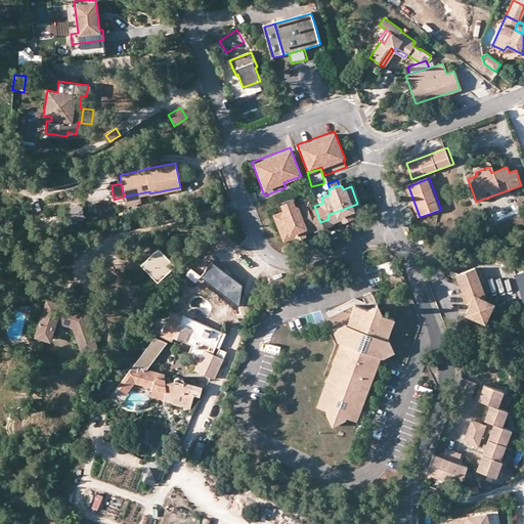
[(317,195),(320,204),(323,203),(321,198),(330,194),(329,191),(317,195)]
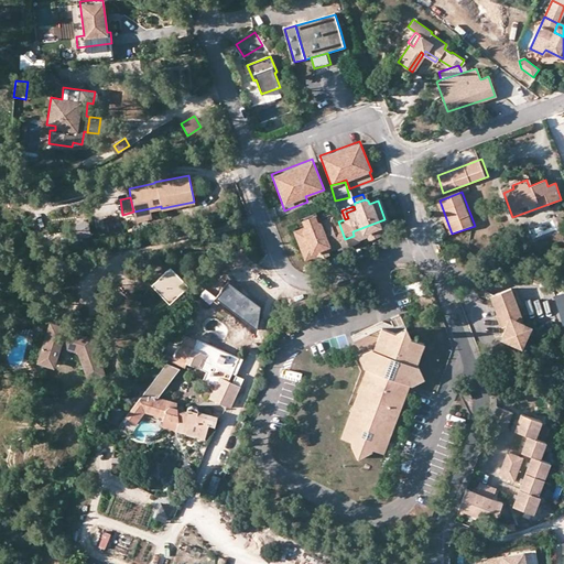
[(150,208),(133,212),(136,219),(151,216),(150,208)]
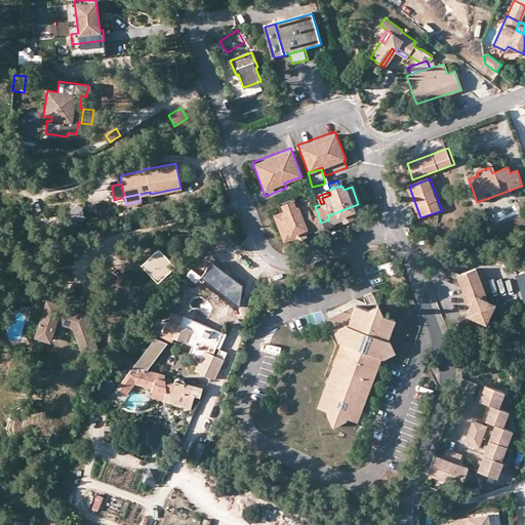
[(281,201),(283,206),(292,203),(290,198),(281,201)]
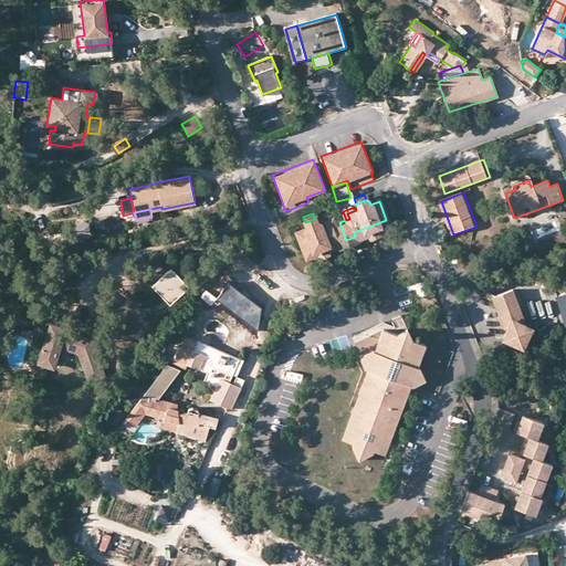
[(331,216),(318,220),(320,224),(328,221),(331,226),(334,224),(331,216)]
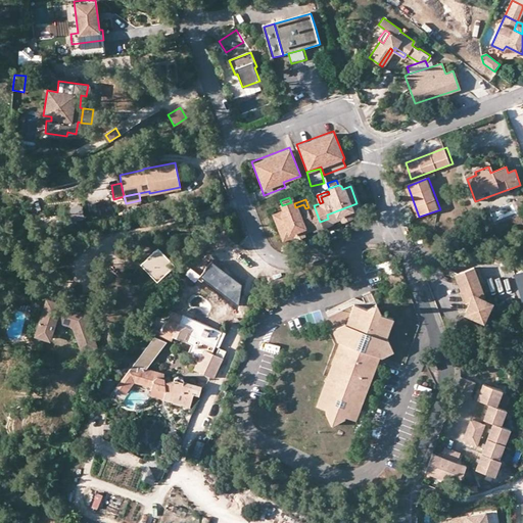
[(320,222),(314,205),(308,207),(305,208),(303,204),(295,207),(294,203),(291,202),(282,205),(280,208),(282,212),(274,215),(280,233),(311,222),(312,225),(320,222)]
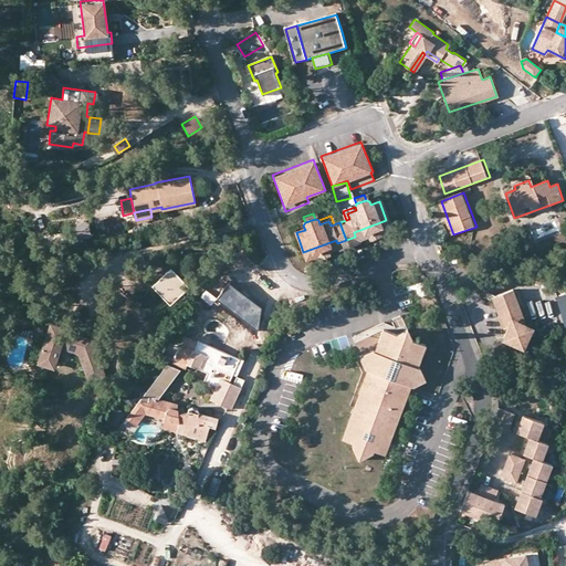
[(388,224),(386,220),(354,232),(355,237),(367,232),(368,236),(377,232),(376,229),(388,224)]
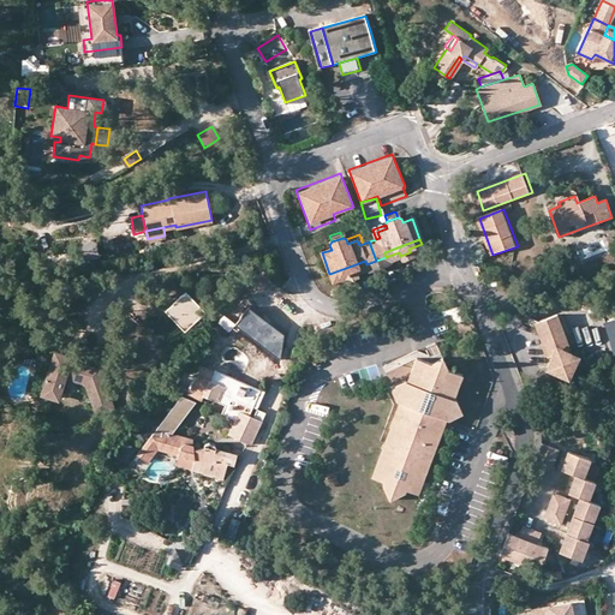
[(96,242),(78,245),(82,261),(99,257),(96,242)]
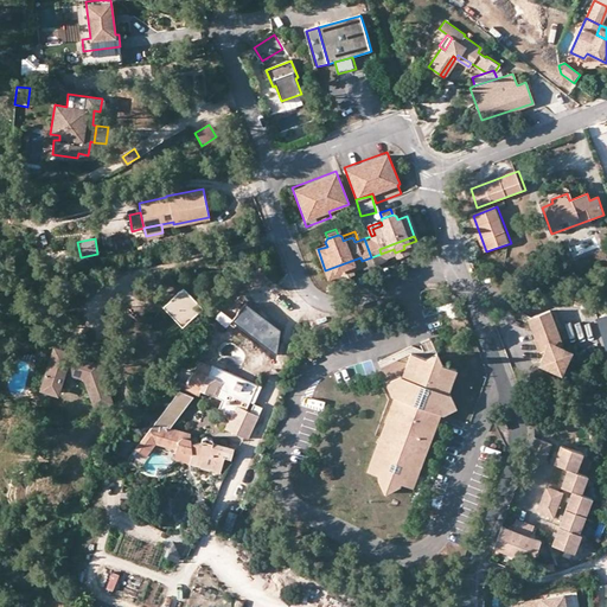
[(349,266),(362,261),(360,257),(325,270),(327,274),(340,269),(342,273),(350,269),(349,266)]
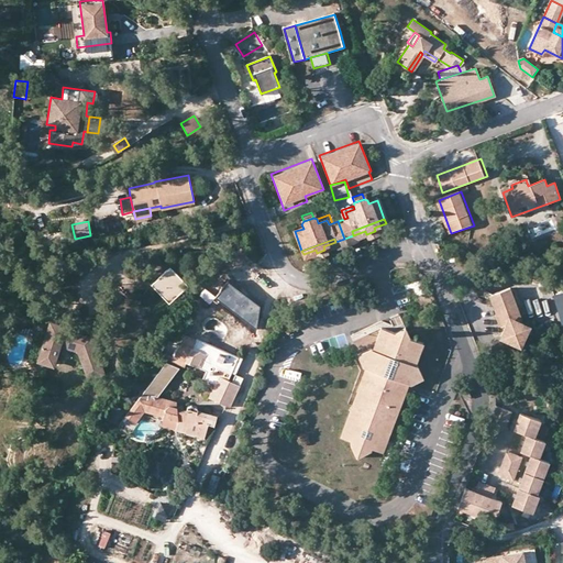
[(168,266),(151,285),(168,302),(187,285),(168,266)]
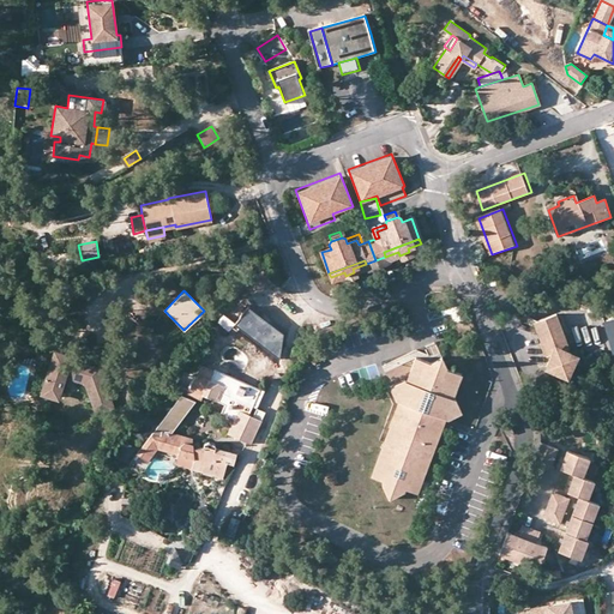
[(549,351),(548,356),(553,371),(559,373),(573,368),(576,362),(571,348),(565,345),(570,344),(558,313),(537,320),(536,325),(547,353),(549,351)]
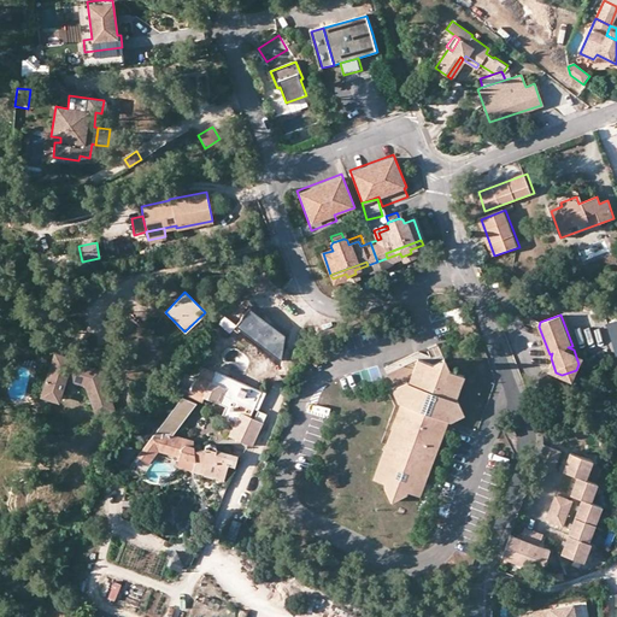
[(72,359),(57,353),(45,388),(45,393),(46,395),(48,398),(52,399),(57,399),(60,397),(63,393),(68,378),(87,386),(95,410),(99,413),(103,415),(106,415),(109,413),(111,410),(112,405),(101,371),(95,369),(94,372),(77,366),(77,364),(71,362),(72,359)]
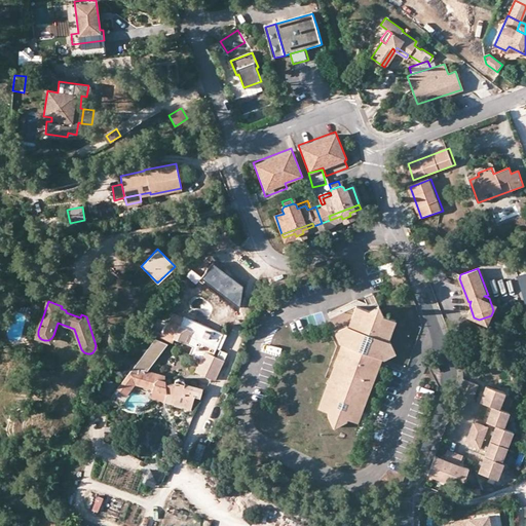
[(474,317),(470,305),(465,313),(474,317)]
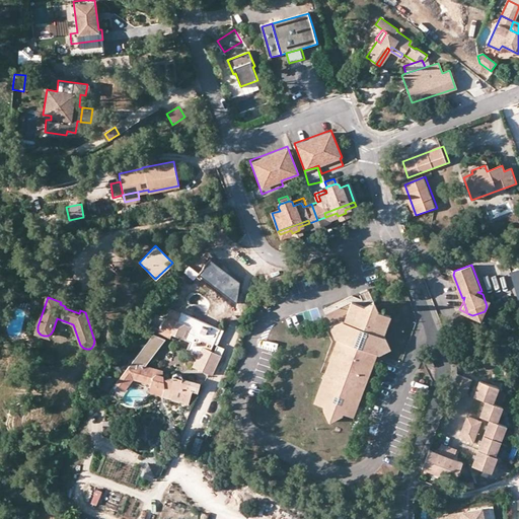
[(365,307),(352,303),(345,322),(343,321),(331,326),(337,338),(339,338),(314,402),(324,406),(323,409),(329,422),(344,417),(344,415),(354,418),(378,353),(380,354),(391,349),(386,338),(384,338),(391,318),(382,314),(377,312),(378,311),(365,306),(365,307)]
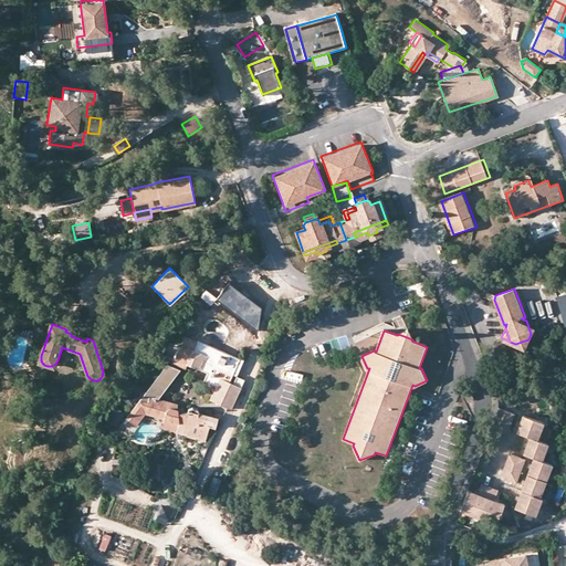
[(198,342),(188,337),(181,344),(174,362),(186,368),(188,364),(208,373),(211,365),(206,363),(209,356),(195,349),(198,342)]
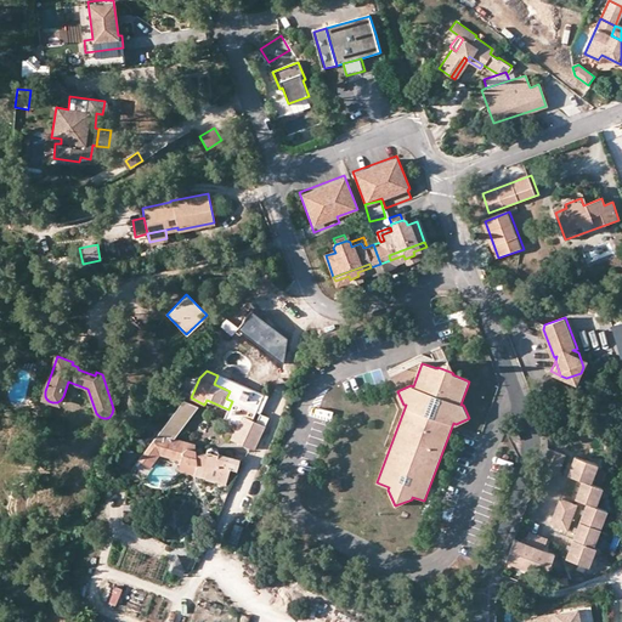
[(175,439),(199,406),(186,400),(140,459),(156,440),(165,442),(167,436),(175,439)]
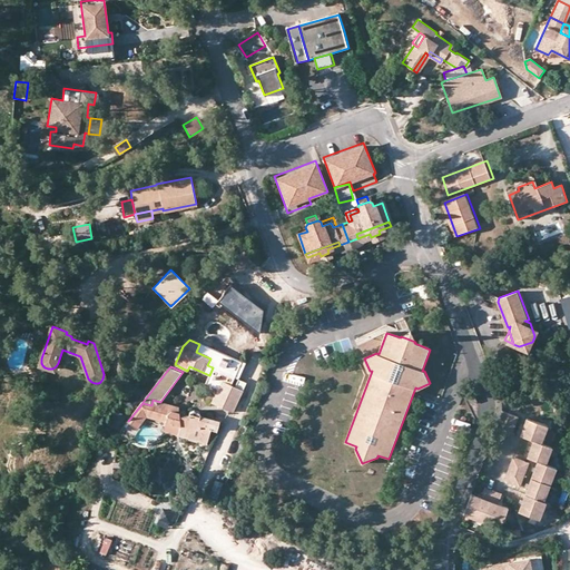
[(235,379),(223,372),(219,380),(223,381),(213,401),(234,411),(243,391),(232,385),(235,379)]
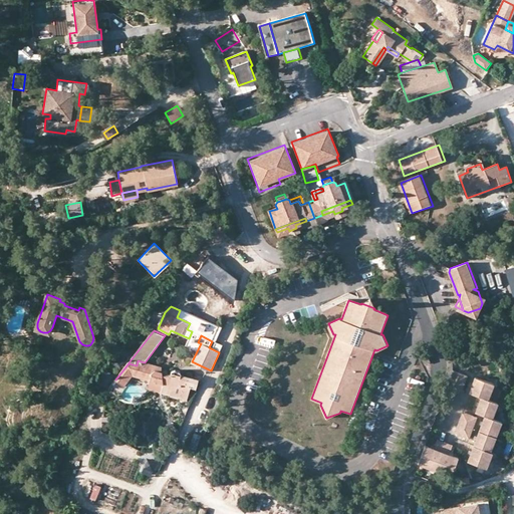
[(428,353),(422,355),(425,364),(431,362),(428,353)]
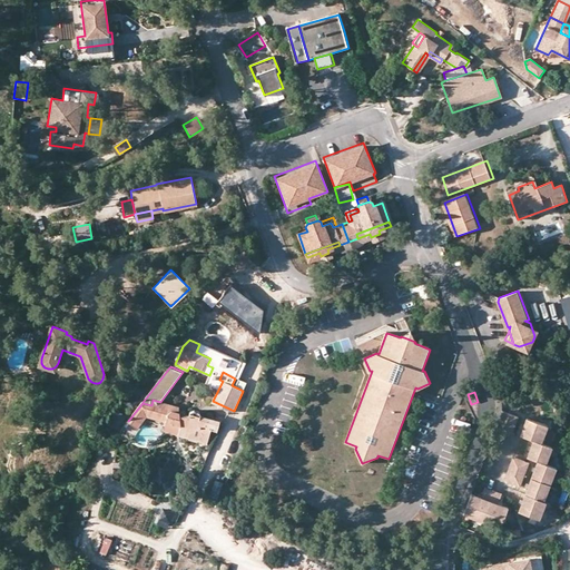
[(165,431),(180,434),(182,425),(182,415),(179,408),(160,402),(153,400),(151,405),(143,403),(128,421),(138,429),(148,416),(167,422),(165,431)]
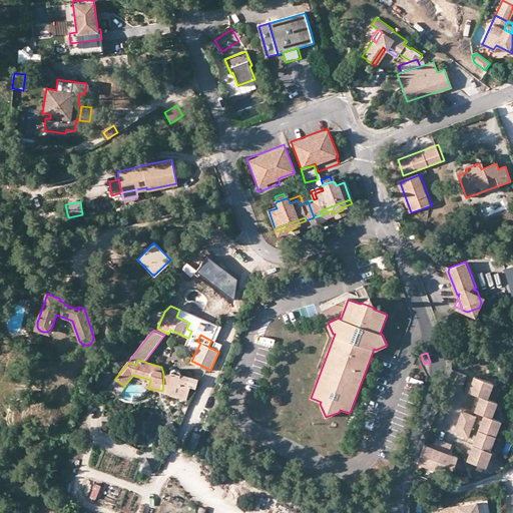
[(104,369),(97,381),(106,386),(113,374),(104,369)]
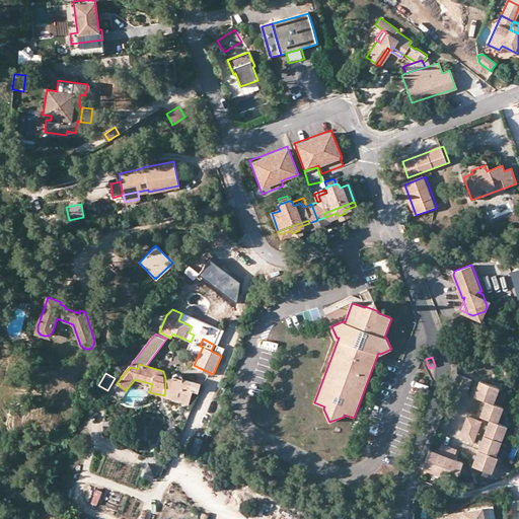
[(165,387),(164,395),(190,402),(193,391),(191,391),(193,382),(183,379),(183,375),(176,374),(173,375),(172,377),(165,378),(165,387)]
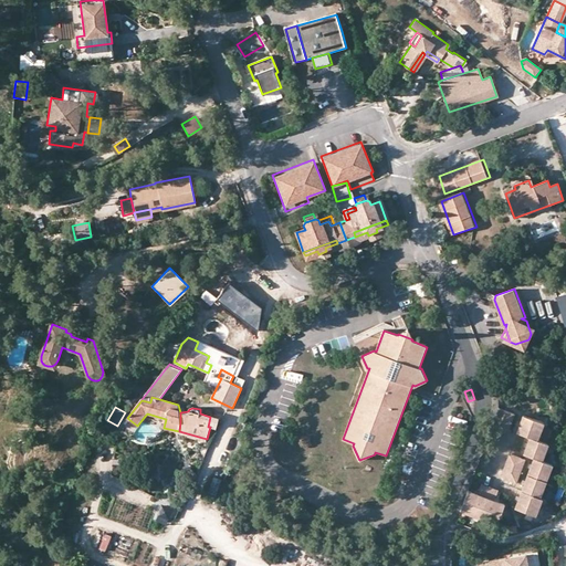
[(514,415),(498,409),(492,425),(507,430),(514,415)]
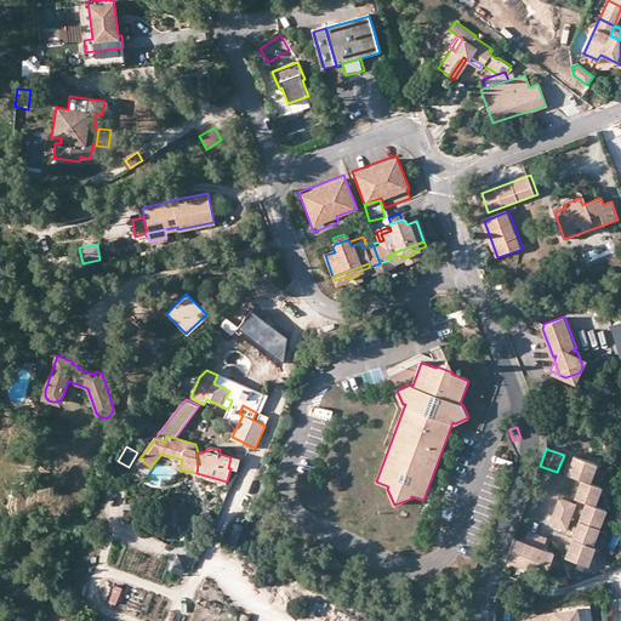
[(594,465),(573,456),(567,476),(580,480),(588,483),(594,465)]
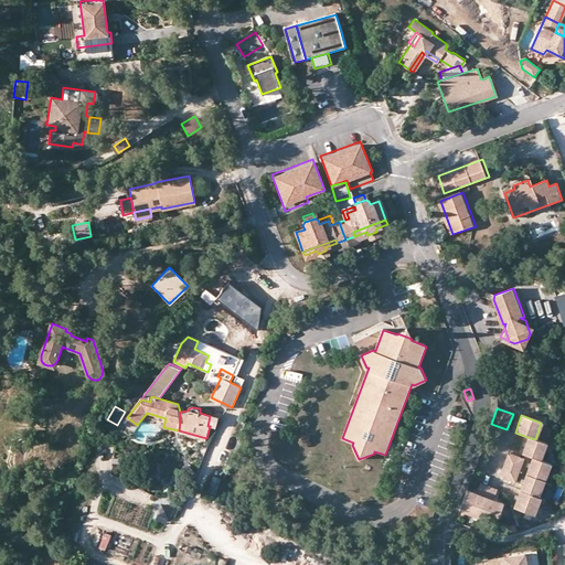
[(540,460),(545,444),(535,439),(528,437),(522,454),(532,458),(540,460)]
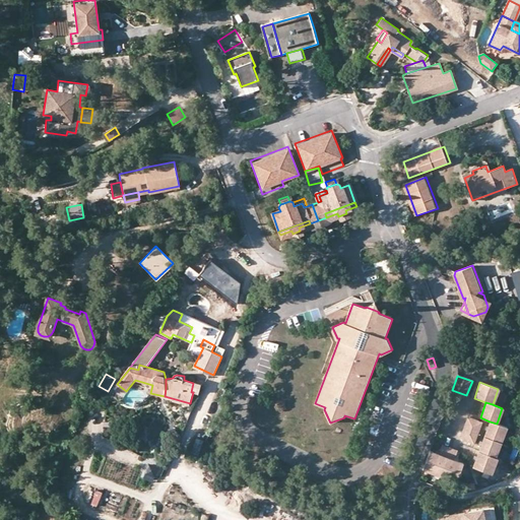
[(481,423),(467,417),(459,439),(473,444),(481,423)]
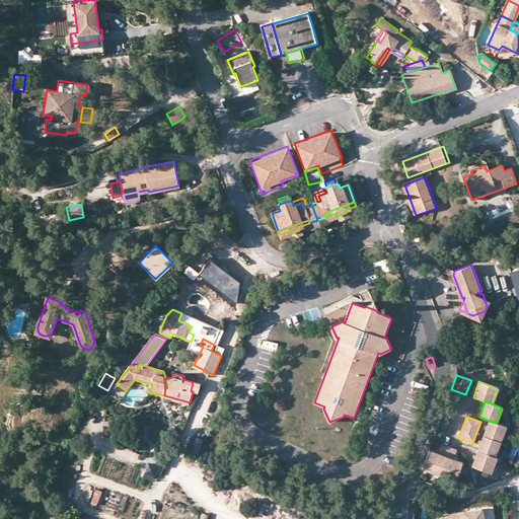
[(500,441),(505,427),(496,423),(489,421),(484,435),(500,441)]
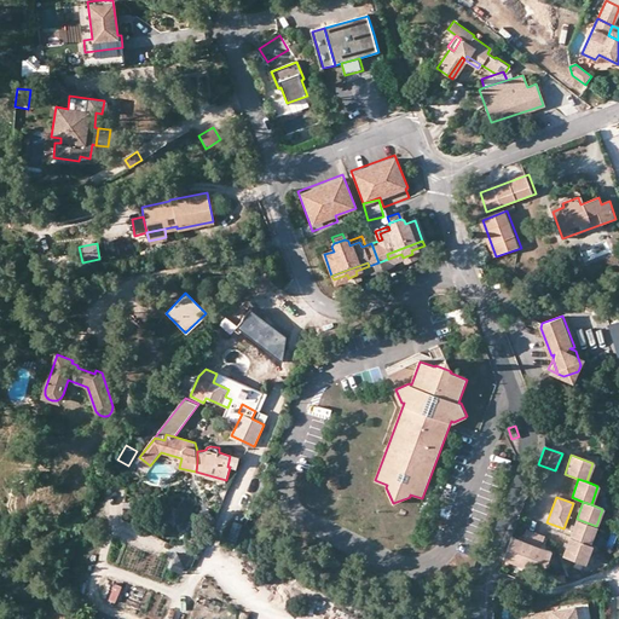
[(589,544),(596,526),(577,519),(570,537),(589,544)]
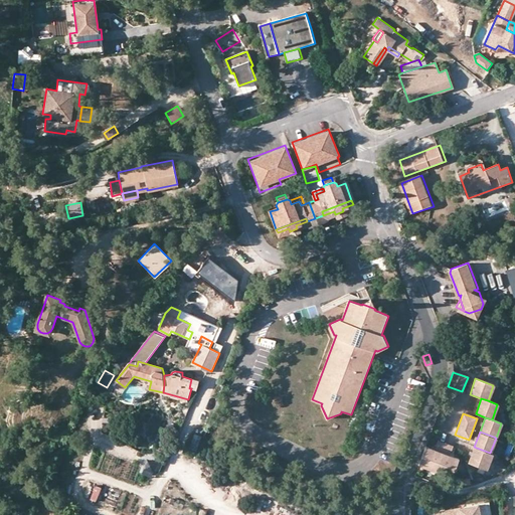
[(190,447),(197,449),(200,436),(193,434),(190,447)]
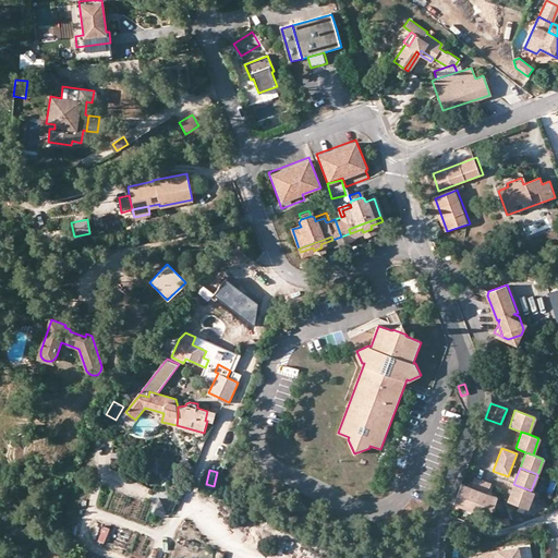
[(470,488),(460,485),(453,505),(488,518),(496,498),(486,495),(490,484),(474,478),(470,488)]
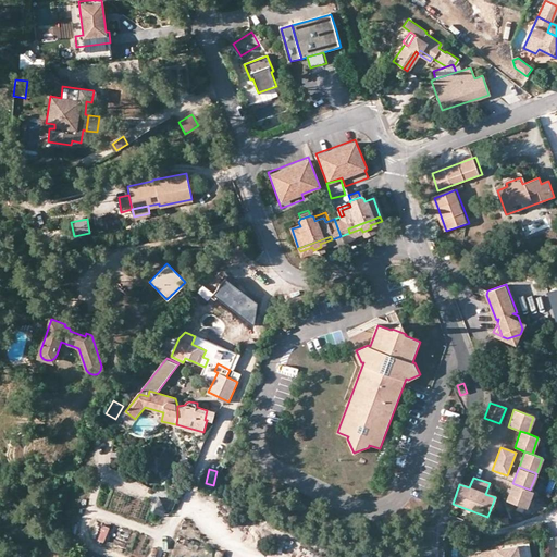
[(533,491),(530,490),(512,483),(506,500),(525,508),(533,491)]
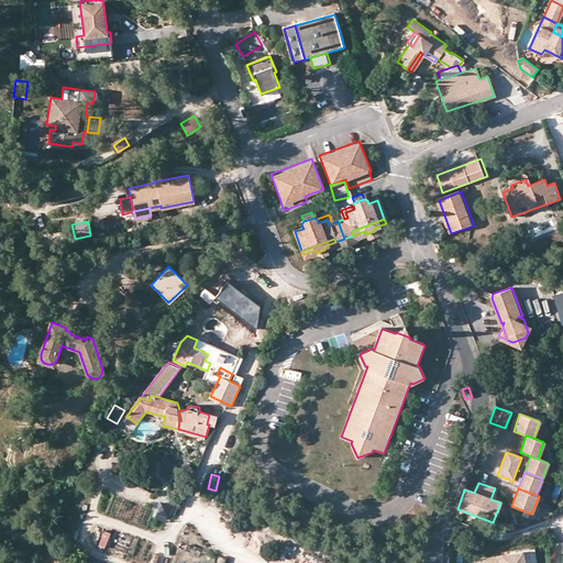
[(537,562),(534,549),(523,550),(526,562),(537,562)]
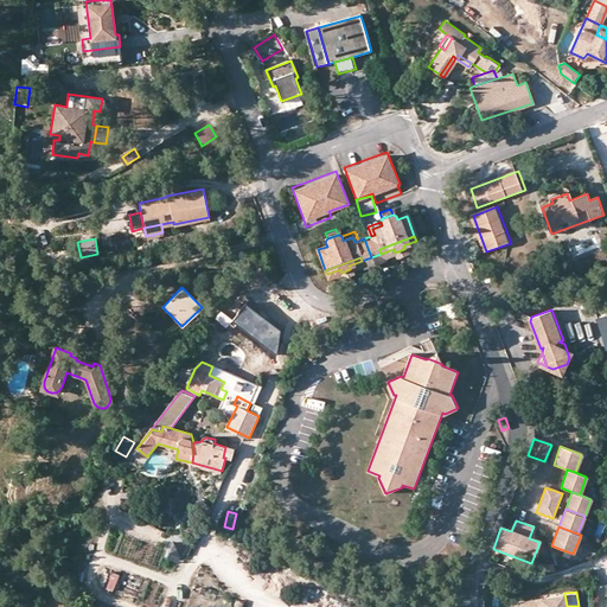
[(566,606),(563,594),(511,604),(511,606),(566,606)]
